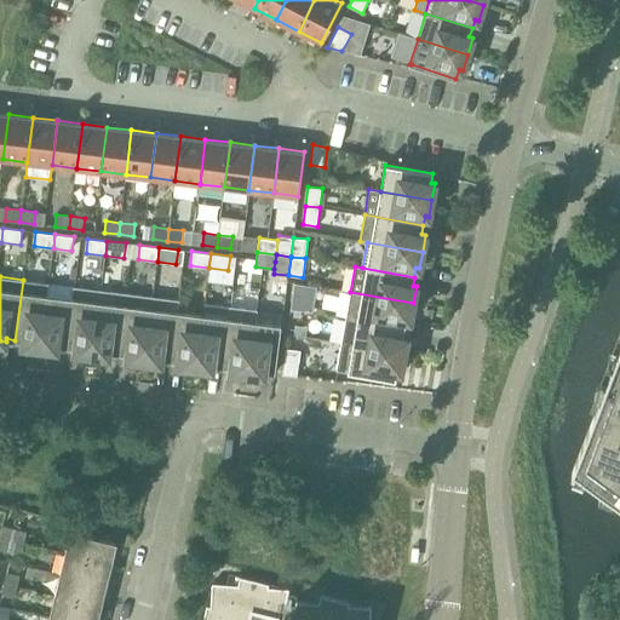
[(49,283),(23,280),(15,340),(24,342),(24,345),(40,346),(47,296),(49,283)]
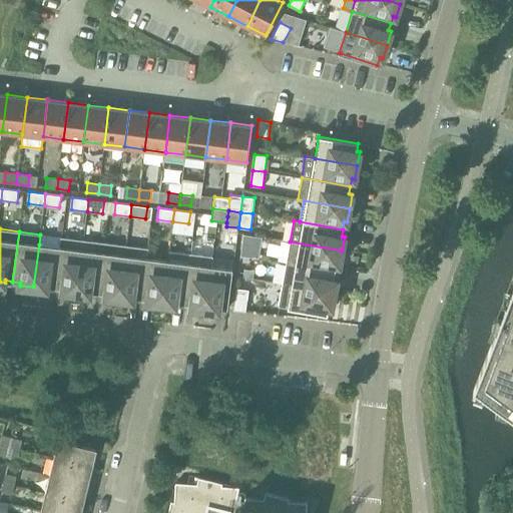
[(76,293),(83,239),(62,237),(60,246),(55,287),(63,288),(63,291),(76,293)]
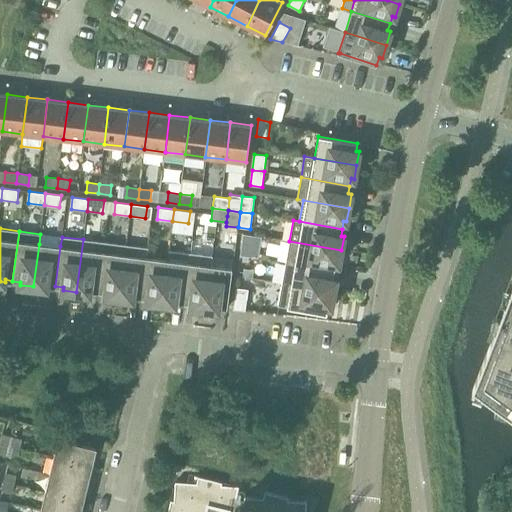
[(98,291),(104,242),(83,239),(76,292),(90,294),(90,290),(98,291)]
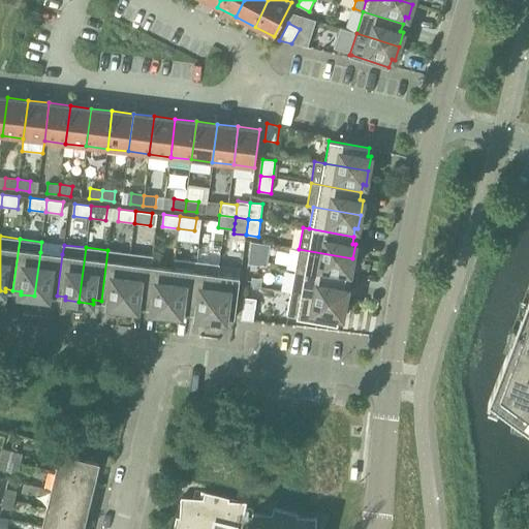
[(262,249),(250,247),(248,263),(260,266),(262,249)]
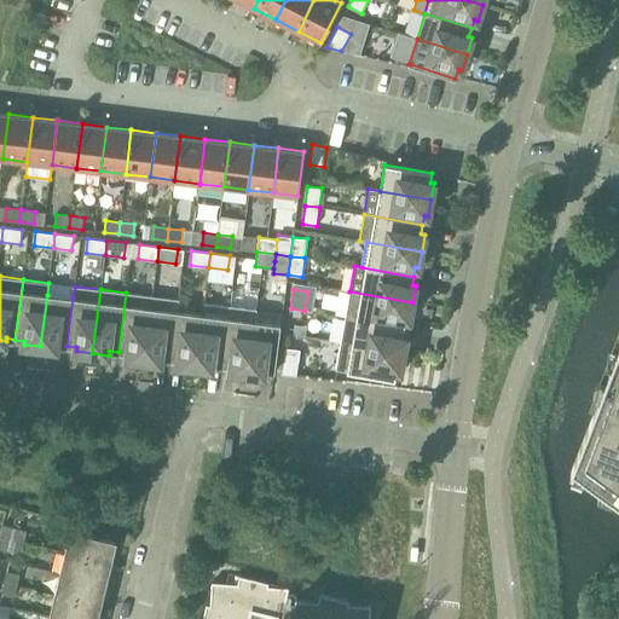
[(412,302),(350,291),(345,317),(404,328),(406,318),(410,319),(412,302)]
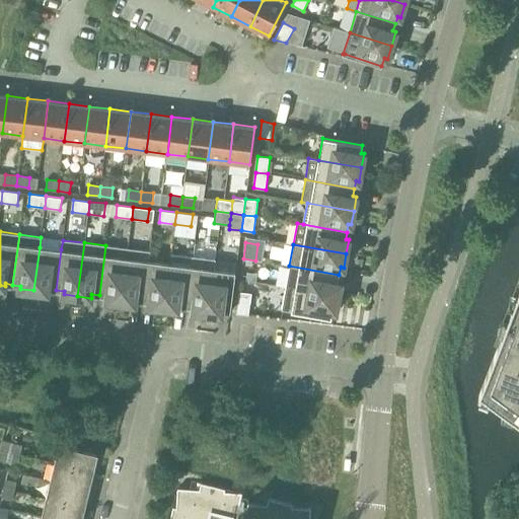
[(121,301),(128,248),(105,245),(99,295),(107,296),(106,299),(121,301)]
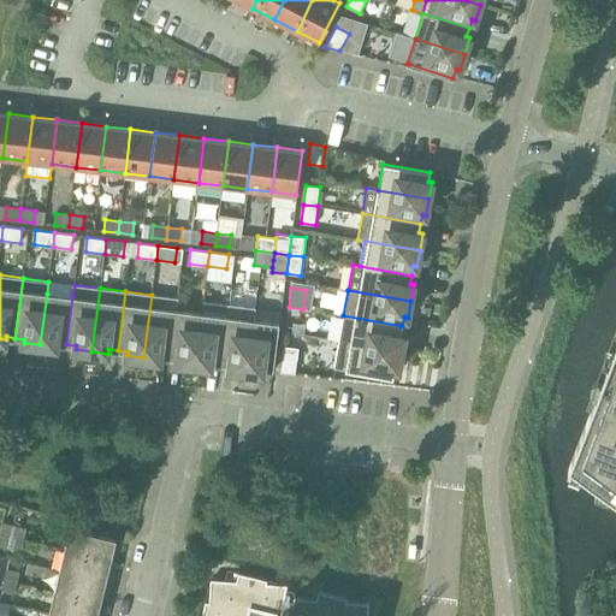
[(66,344),(72,296),(47,294),(40,344),(57,347),(58,343),(66,344)]
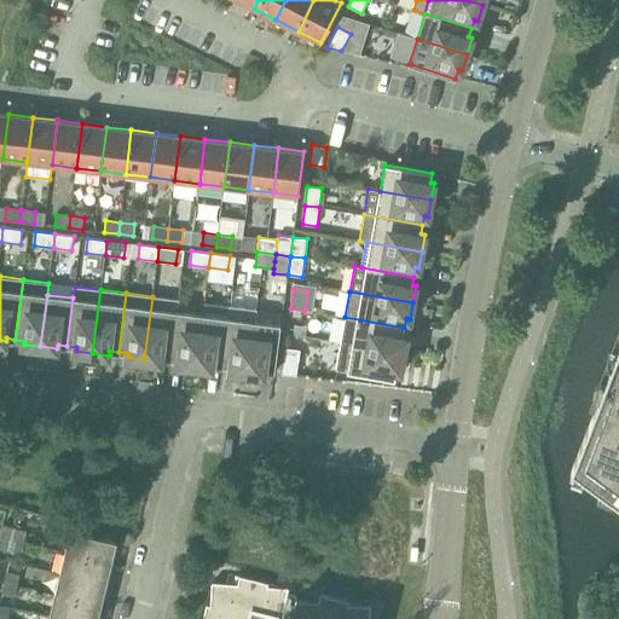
[(171,359),(177,311),(178,299),(152,296),(144,359),(161,362),(161,358),(171,359)]
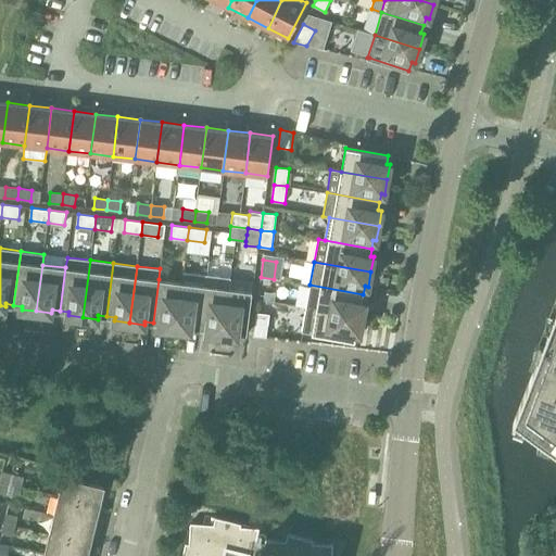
[(223,335),(228,288),(230,278),(206,275),(205,285),(200,328),(207,329),(207,332),(223,335)]
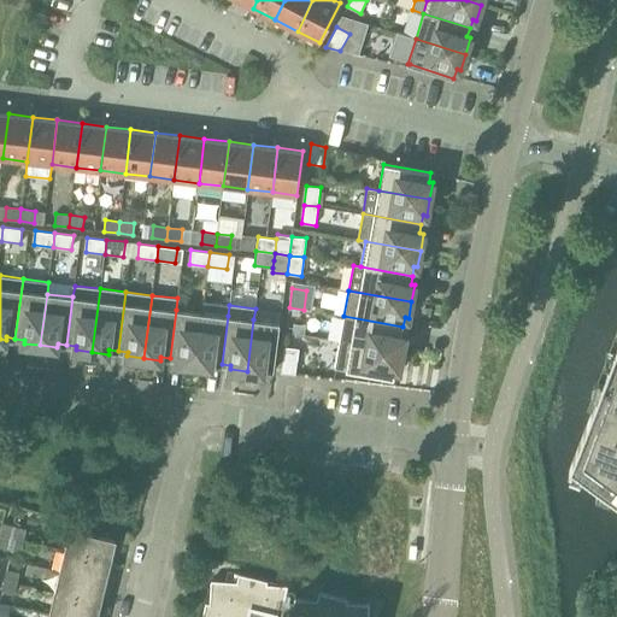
[(195,365),(201,313),(176,310),(170,358),(180,359),(178,363),(195,365)]
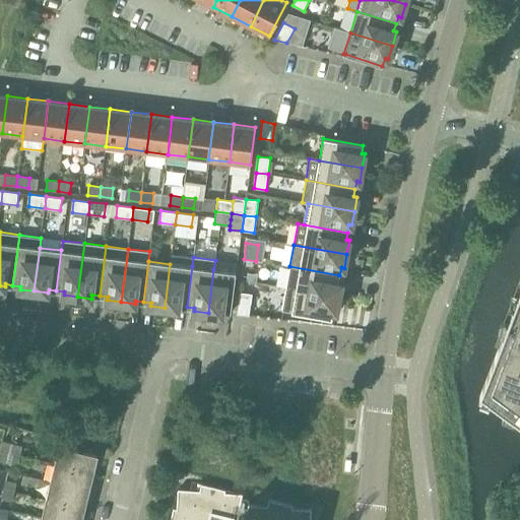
[(187,307),(192,266),(170,264),(165,308),(179,309),(179,306),(187,307)]
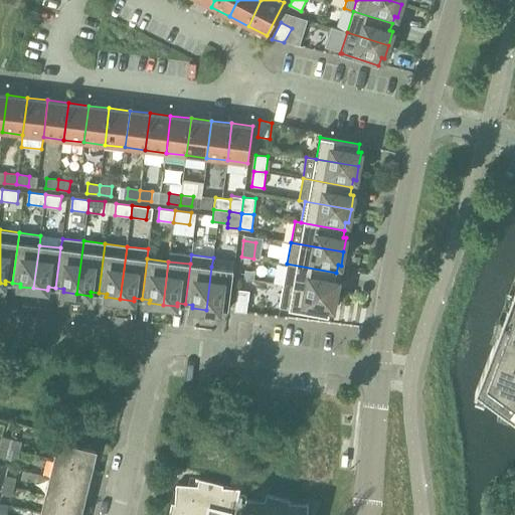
[(336,273),(287,264),(284,286),(336,295),(338,281),(335,280),(336,273)]
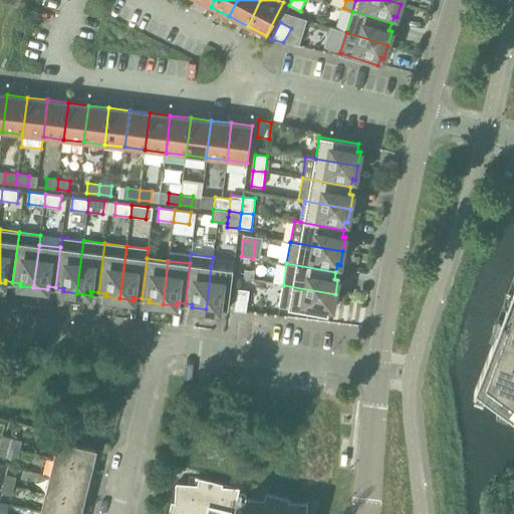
[(211,266),(206,309),(219,311),(220,308),(228,309),(233,269),(211,266)]
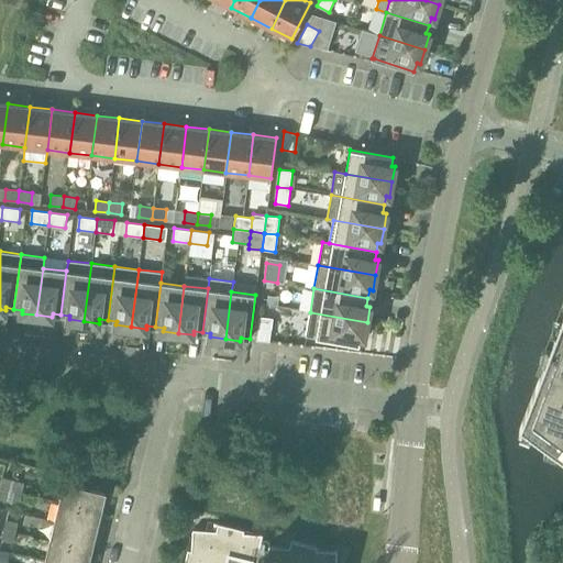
[(306,335),(360,345),(361,337),(364,337),(367,322),(310,312),(306,335)]
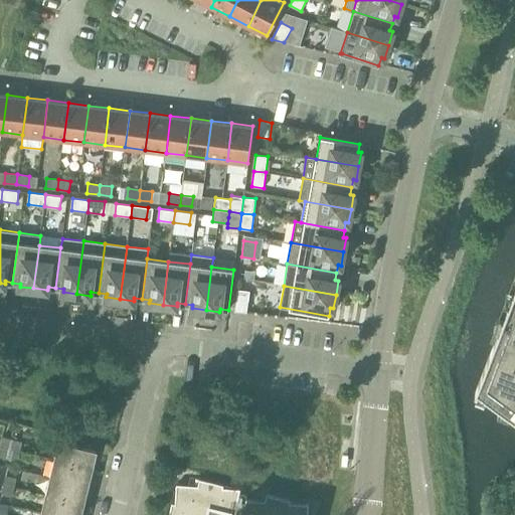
[(514,288),(475,393),(478,394),(478,391),(514,417),(514,288)]
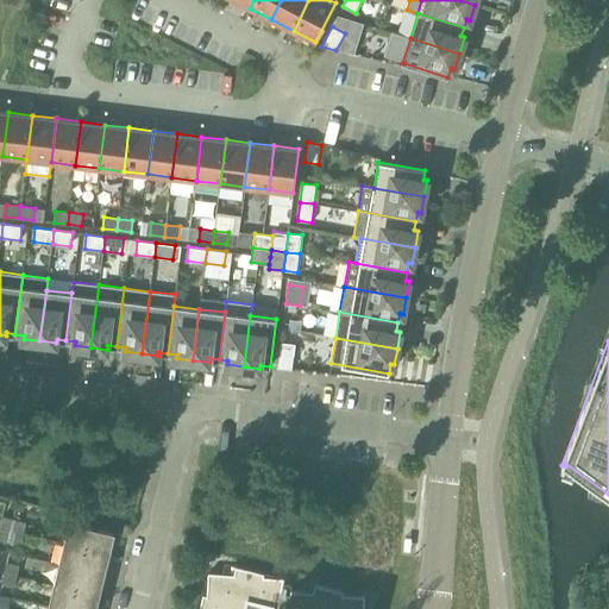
[(277,368),(292,370),(295,344),(281,343),(277,368)]
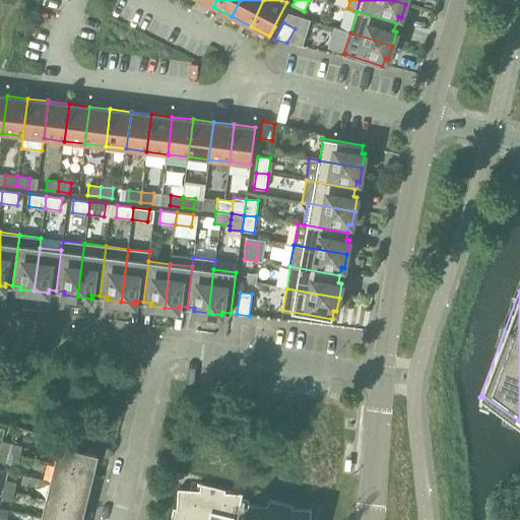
[(0,449),(0,450),(1,450),(10,453),(12,444),(2,441),(0,449)]
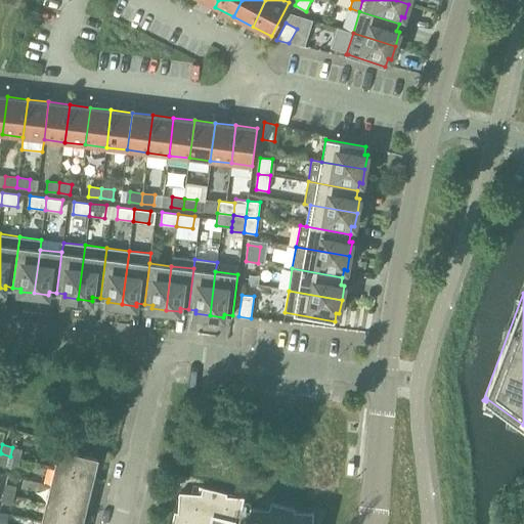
[(12,447),(10,456),(19,459),(23,449),(12,447)]
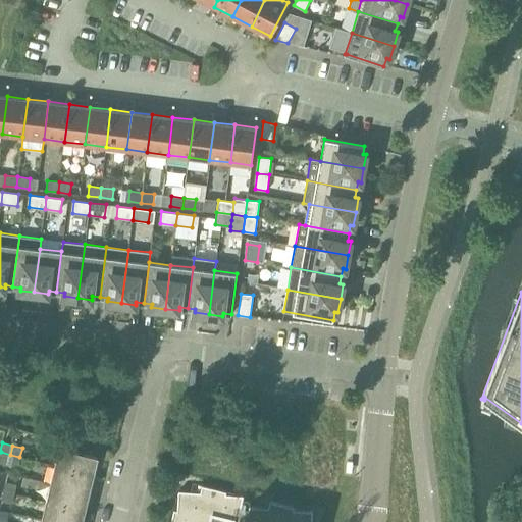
[(55,466),(56,466),(95,475),(99,457),(59,447),(55,466)]
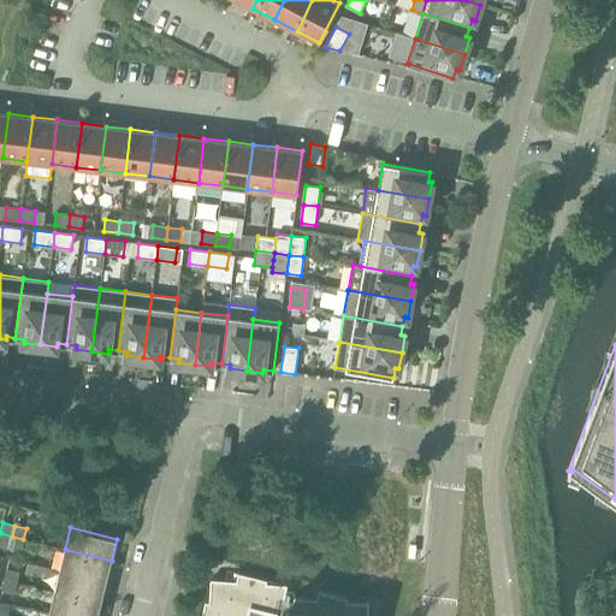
[(12,537),(1,533),(0,533),(0,545),(10,548),(12,537)]
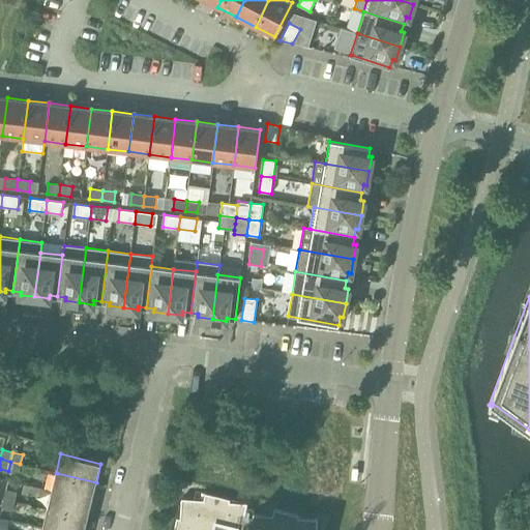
[(20,464),(10,462),(8,471),(18,473),(20,464)]
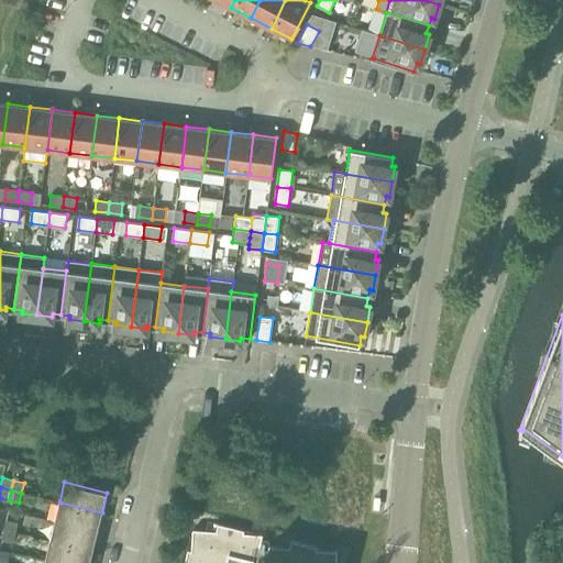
[(55,521),(97,532),(102,512),(61,503),(59,503),(55,521)]
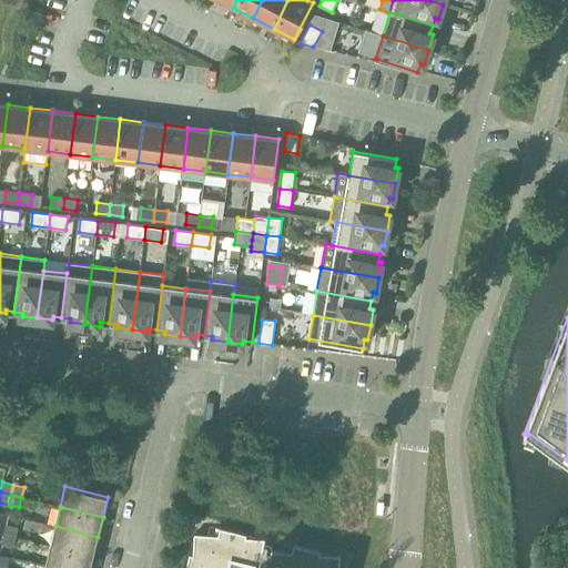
[(4,534),(16,537),(18,527),(8,524),(4,534)]
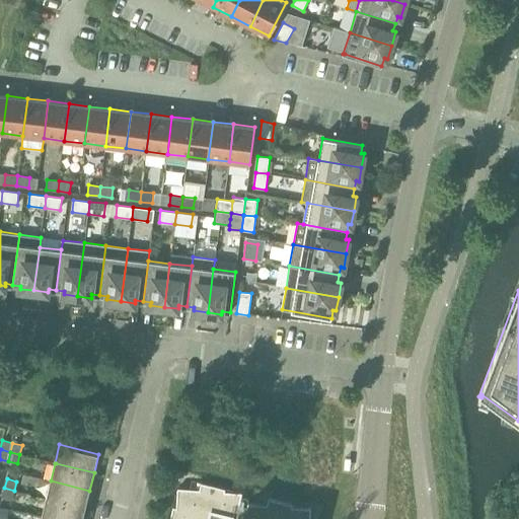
[(46,499),(47,499),(85,508),(89,491),(51,480),(46,499)]
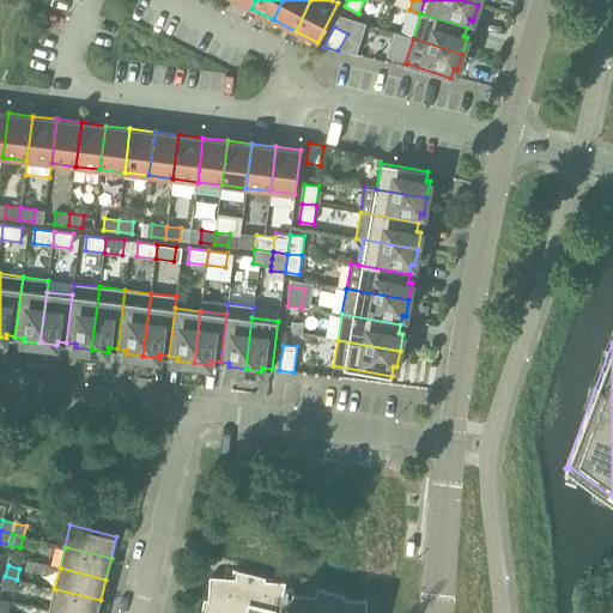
[(366,612),(368,600),(345,599),(346,595),(317,588),(315,596),(292,594),(291,599),(283,596),(286,582),(265,581),(266,577),(237,570),(235,578),(210,576),(208,599),(205,599),(200,612),(366,612)]
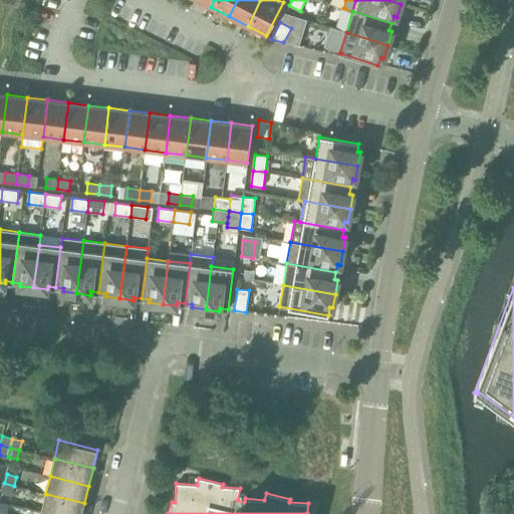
[(14,486),(4,483),(2,493),(12,495),(14,486)]
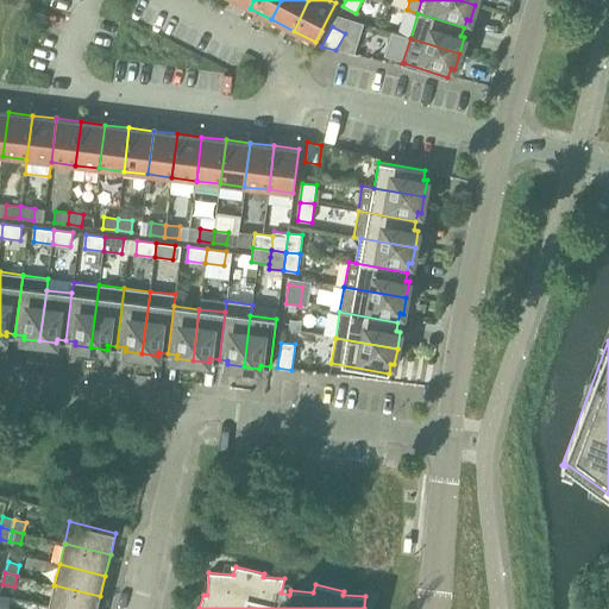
[(96,608),(100,596),(55,585),(54,585),(49,606),(63,608),(96,608)]
